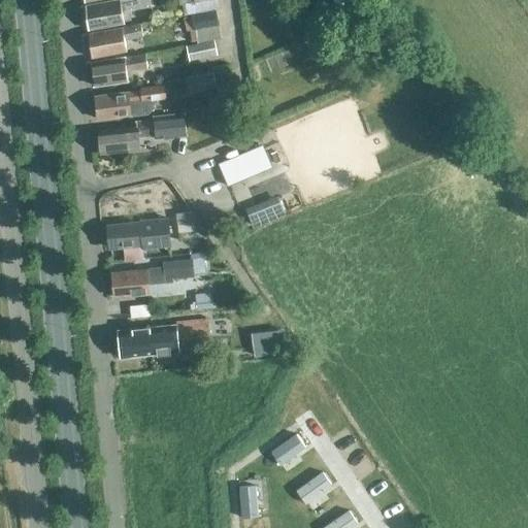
[(121,12),(151,8),(149,0),(122,0),(84,6),(88,30),(123,24),(121,12)]
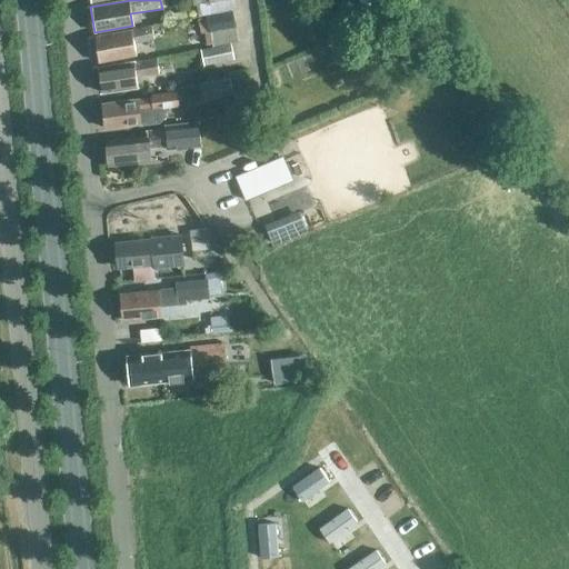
[(233,12),(231,0),(191,0),(192,6),(208,2),(209,3),(217,2),(220,15),(233,12)]
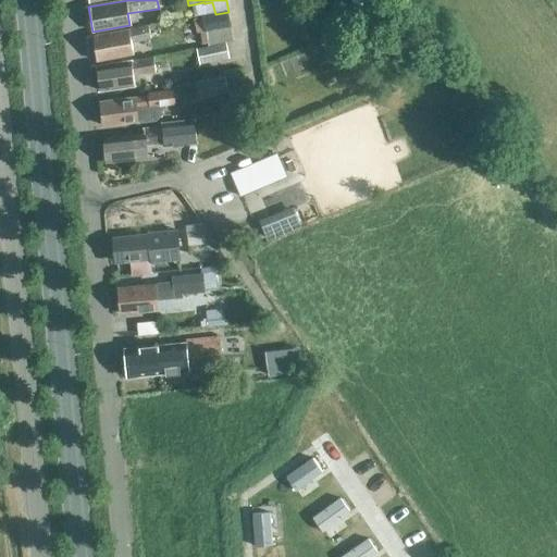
[(231,25),(229,14),(229,12),(200,19),(203,32),(231,25)]
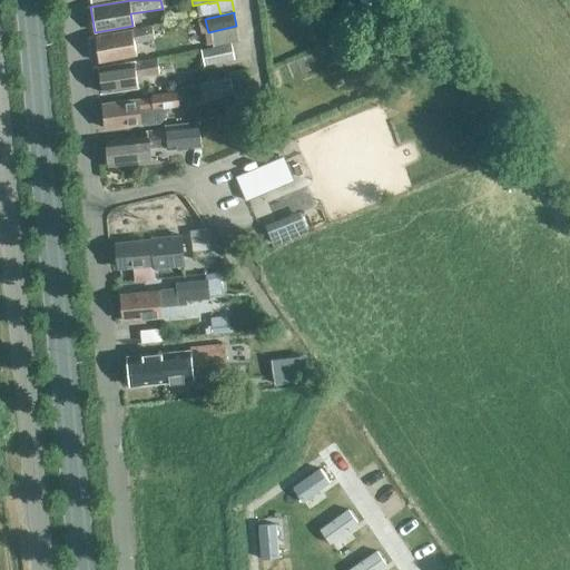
[(150,29),(138,30),(133,32),(133,31),(94,38),(98,62),(134,57),(134,43),(153,40),(150,29)]
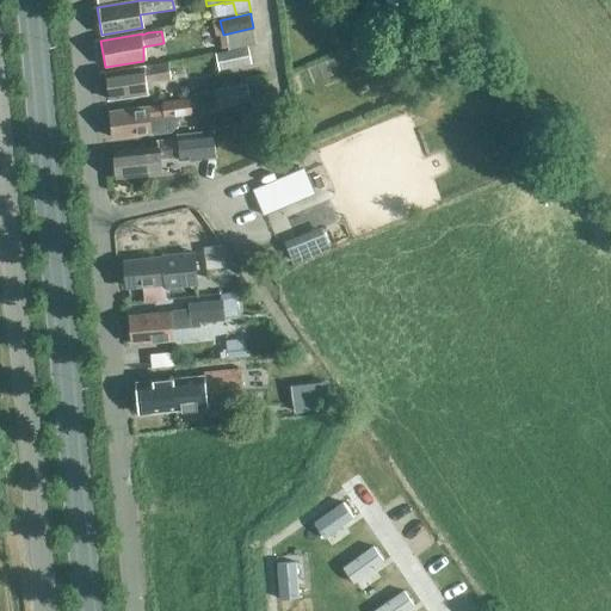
[(251,65),(247,45),(214,54),(217,72),(251,65)]
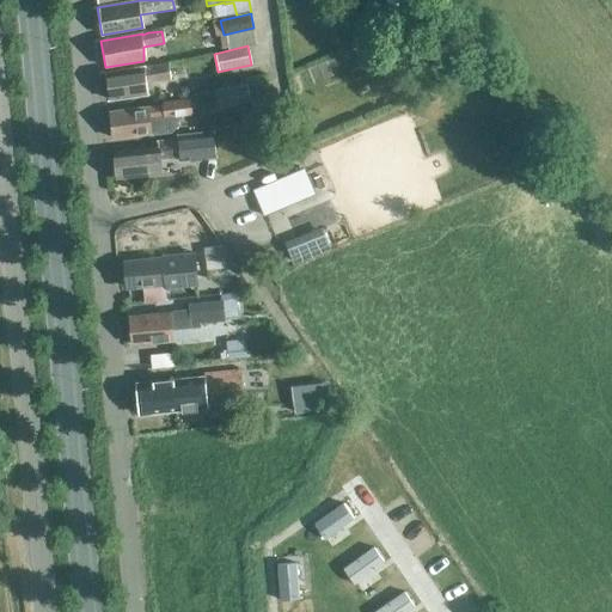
[(166,65),(161,65),(104,73),(108,101),(146,95),(144,83),(169,79),(166,65)]
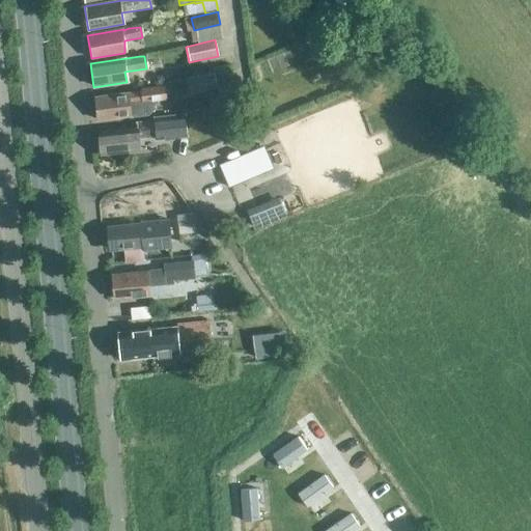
[(217,89),(215,74),(187,78),(189,93),(217,89)]
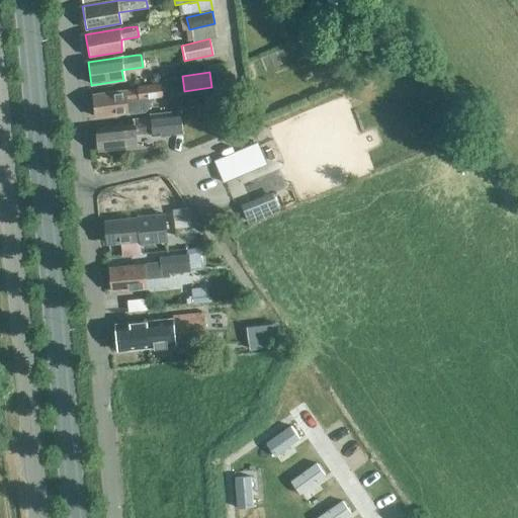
[(150,105),(149,98),(162,97),(161,84),(136,87),(137,90),(91,95),(94,118),(143,113),(150,105)]
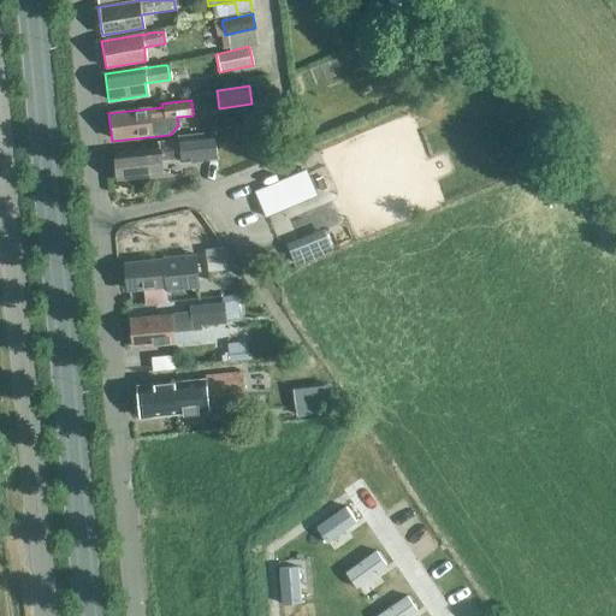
[(158,146),(158,149),(112,154),(116,181),(161,176),(160,160),(181,158),(181,163),(218,159),(215,132),(178,137),(178,143),(158,146)]
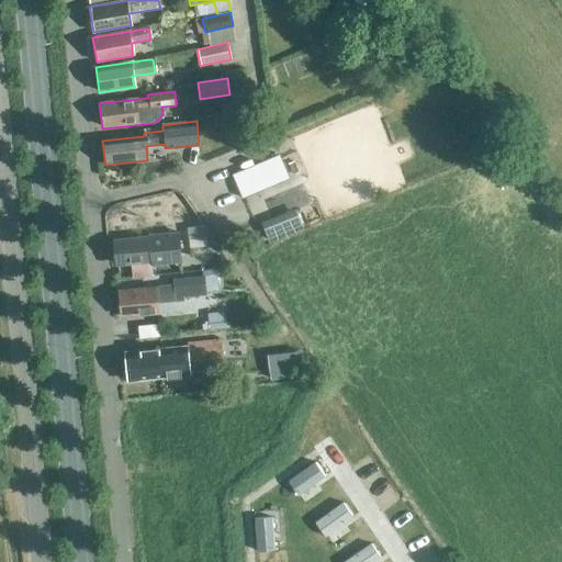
[(215,148),(218,161),(235,158),(232,145),(215,148)]
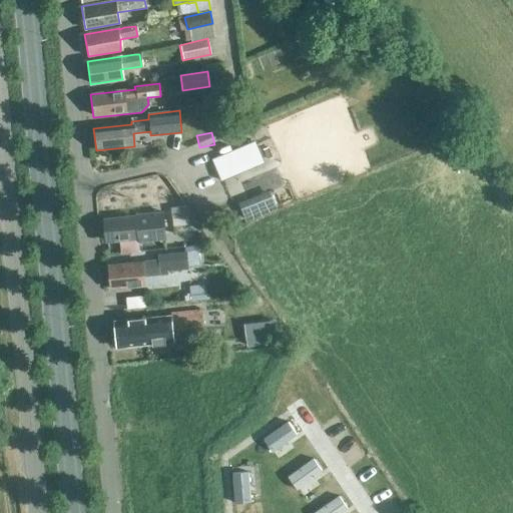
[(254,141),(212,160),(221,181),(264,162),(254,141)]
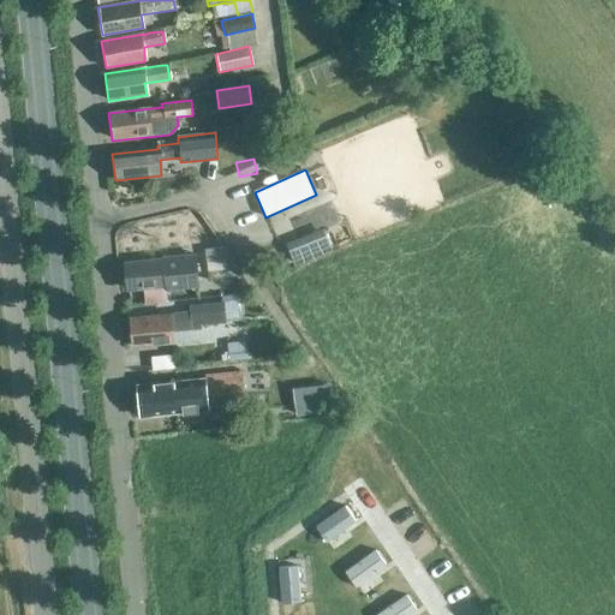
[(285,243),(292,263),(329,249),(322,228),(285,243)]
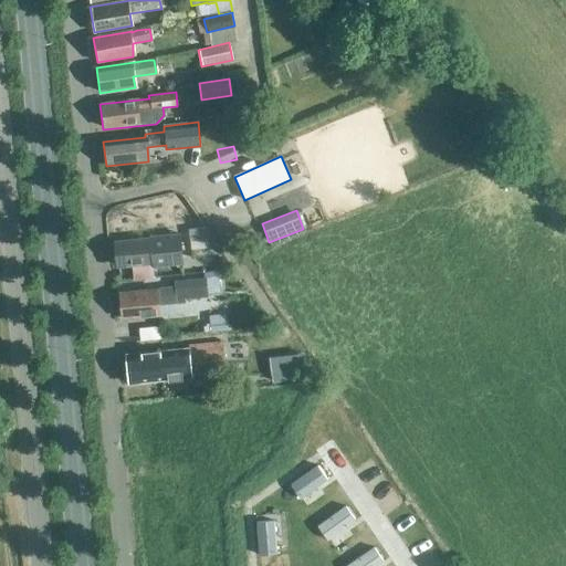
[(187,230),(189,250),(206,248),(203,228),(187,230)]
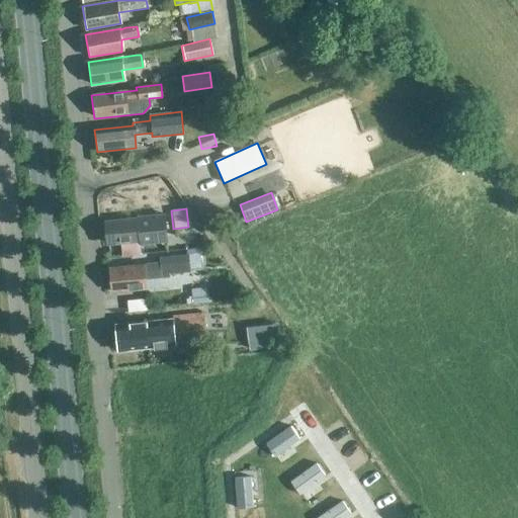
[(137,218),(104,222),(107,244),(119,242),(137,241),(140,240),(140,243),(167,240),(164,213),(137,217),(137,218)]
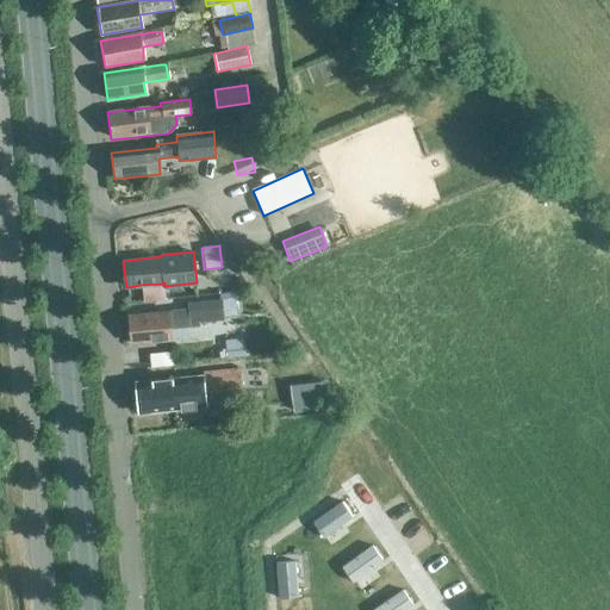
[(234,306),(219,307),(219,300),(186,304),(186,310),(128,316),(131,344),(170,341),(169,329),(188,327),(188,322),(221,318),(234,318),(234,306)]
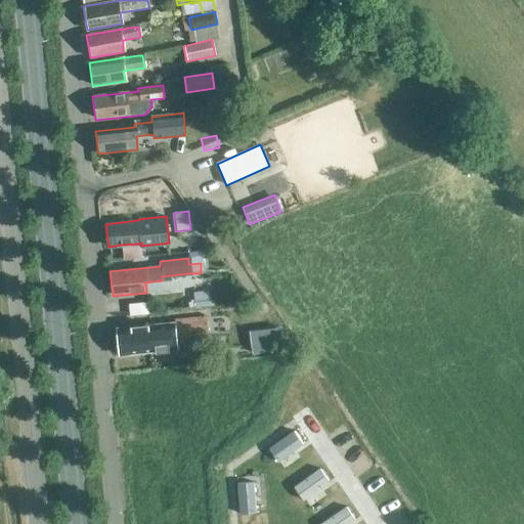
[(174,323),(116,329),(118,355),(150,352),(177,350),(176,340),(208,337),(206,319),(174,322),(174,323)]
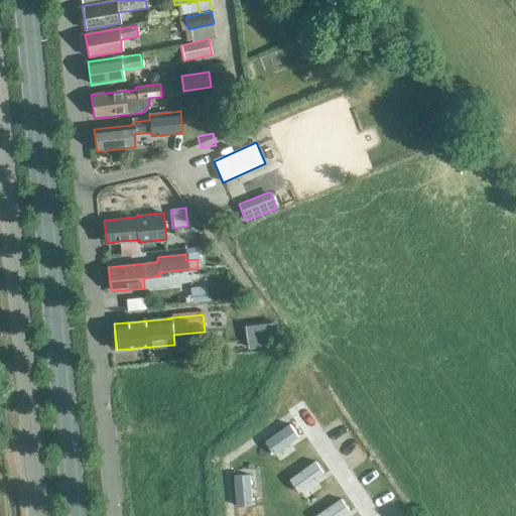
[(208,396),(196,397),(197,405),(209,404),(208,396)]
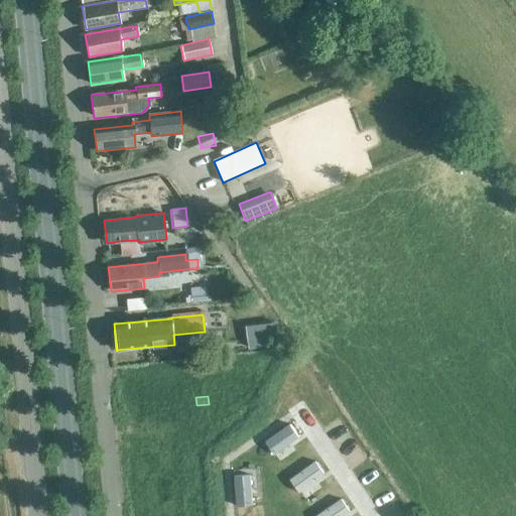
[(209,404),(197,405),(197,413),(209,412),(209,404)]
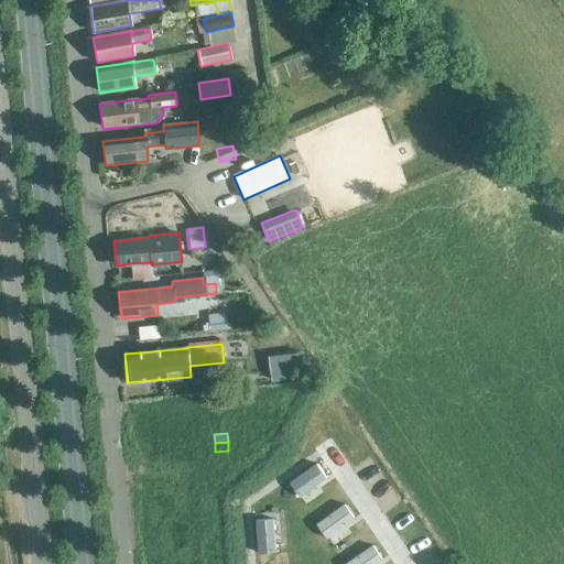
[(231,484),(218,485),(219,494),(232,492),(231,484)]
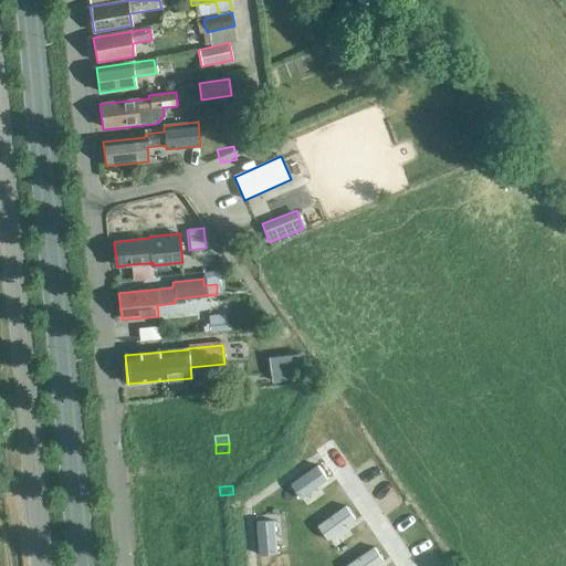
[(237,528),(223,530),(224,538),(238,537),(237,528)]
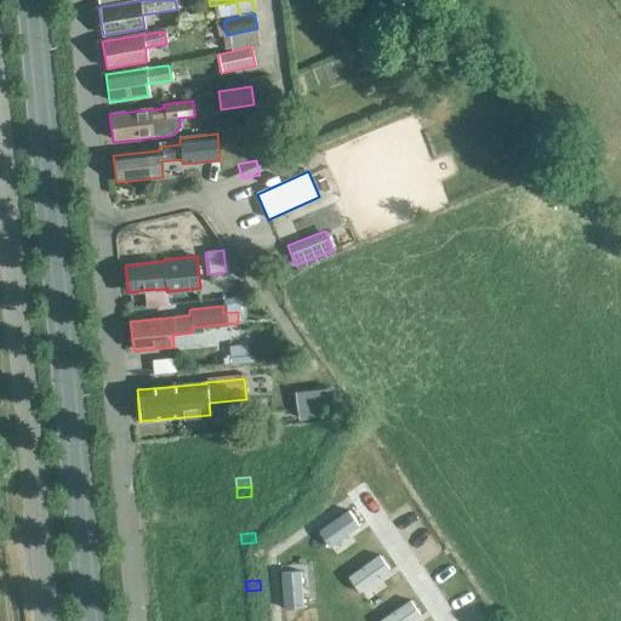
[(261,590),(246,591),(246,600),(261,599),(261,590)]
